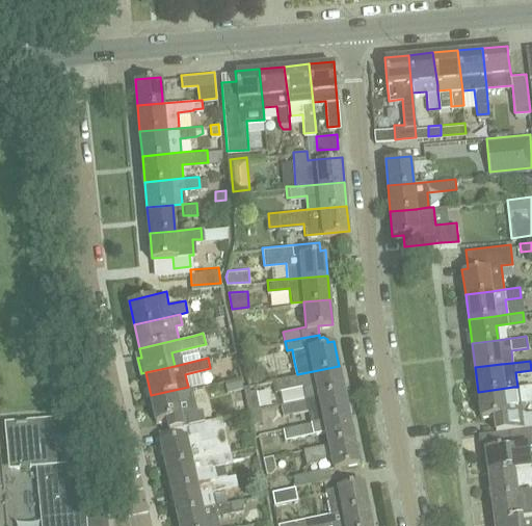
[(344,390),(339,366),(297,374),(272,379),(275,391),(302,386),(306,397),(344,390)]
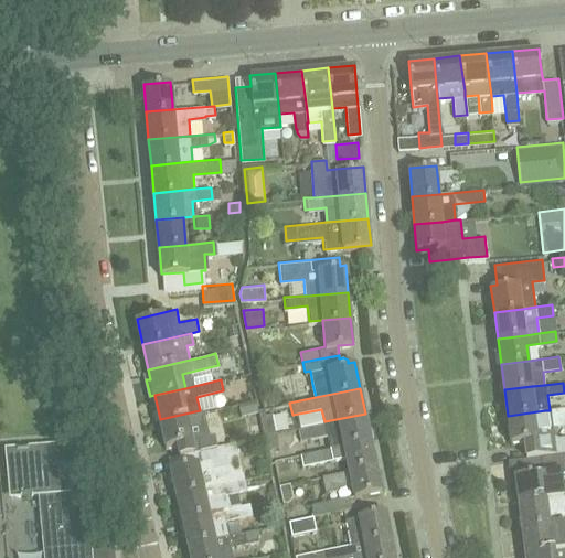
[(238,403),(242,414),(258,410),(256,398),(238,403)]
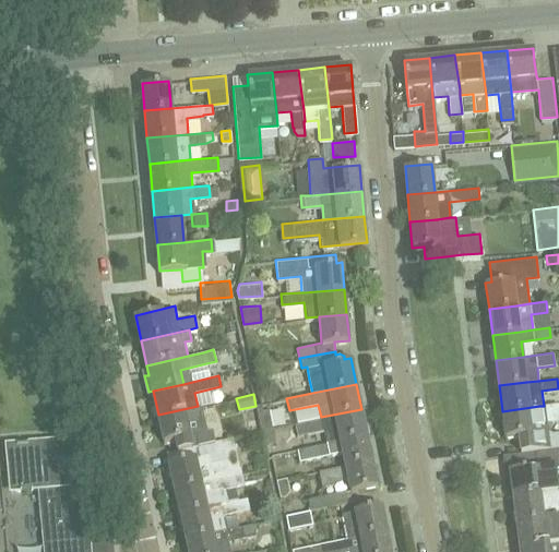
[(556,404),(544,406),(539,406),(502,411),(506,436),(515,435),(518,453),(520,452),(521,452),(533,451),(558,446),(558,431),(551,433),(548,431),(546,414),(557,412),(556,404)]
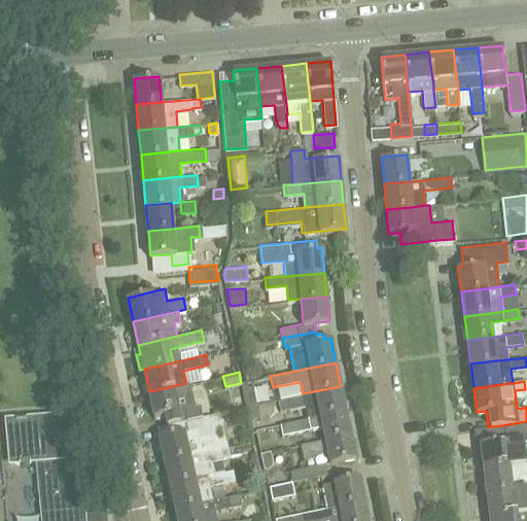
[(204,416),(201,404),(191,406),(186,383),(149,391),(154,416),(166,414),(168,423),(204,416)]
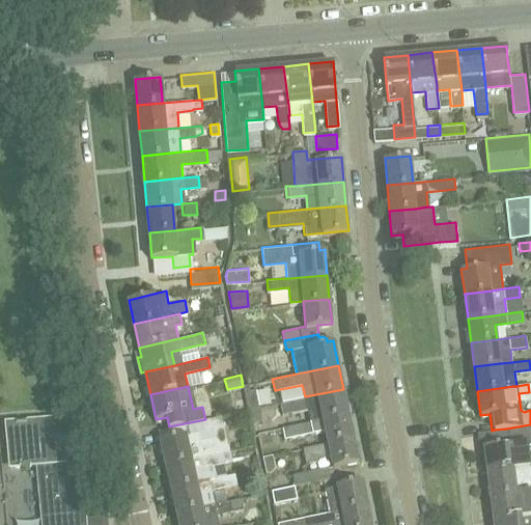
[(244,390),(247,405),(258,403),(255,388),(244,390)]
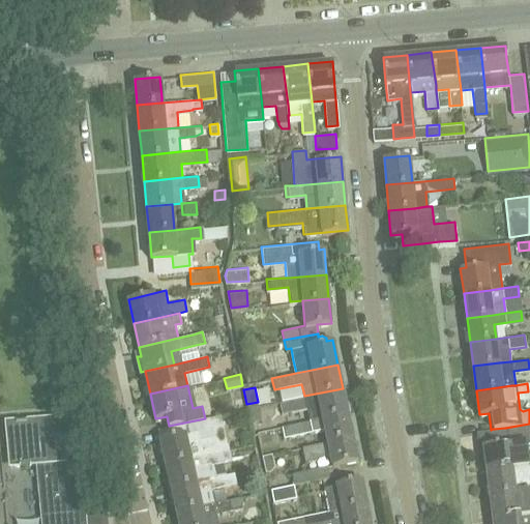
[(283,413),(304,409),(307,408),(310,419),(347,411),(343,388),(304,396),(280,401),(283,413)]
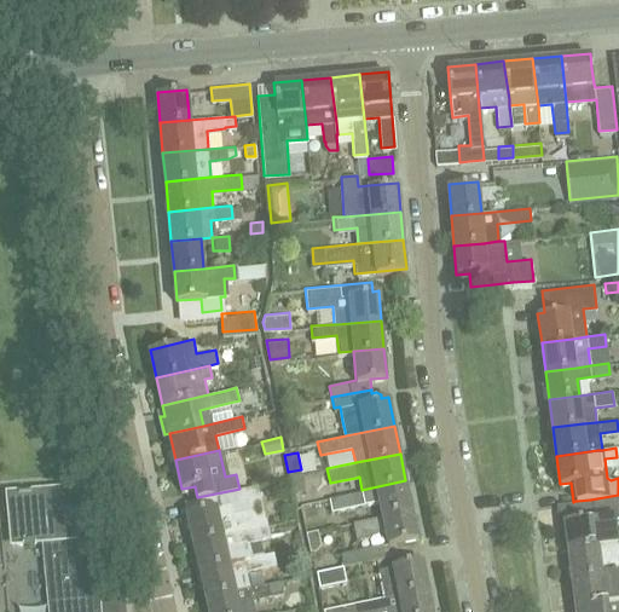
[(289,478),(291,491),(305,488),(302,475),(289,478)]
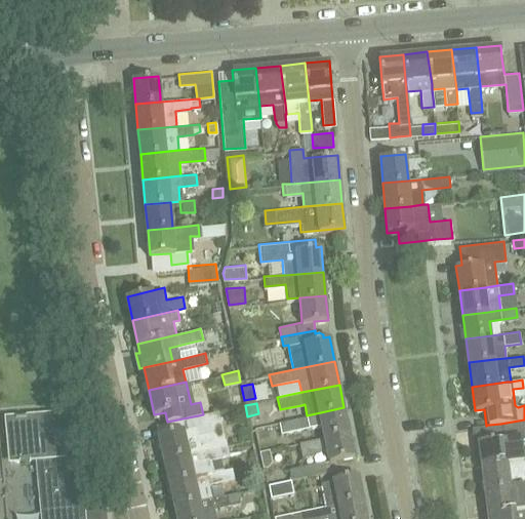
[(344,407),(307,415),(280,422),(282,432),(322,424),(322,427),(324,437),(349,432),(344,407)]
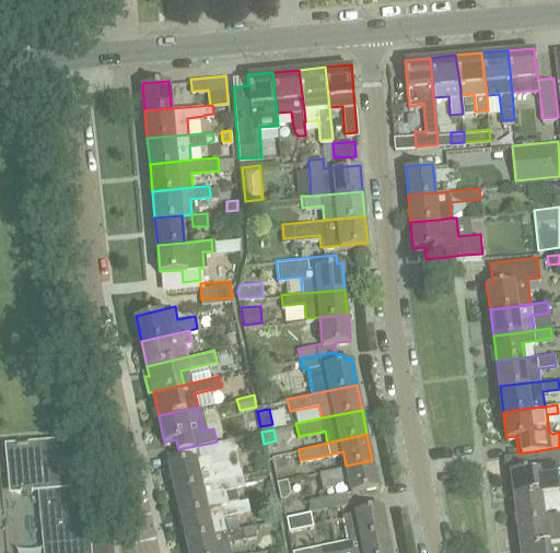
[(22,487),(38,486),(43,536),(46,536),(47,552),(88,552),(88,543),(82,482),(86,481),(82,437),(18,443),(18,444),(14,444),(9,450),(12,482),(19,487),(22,487)]
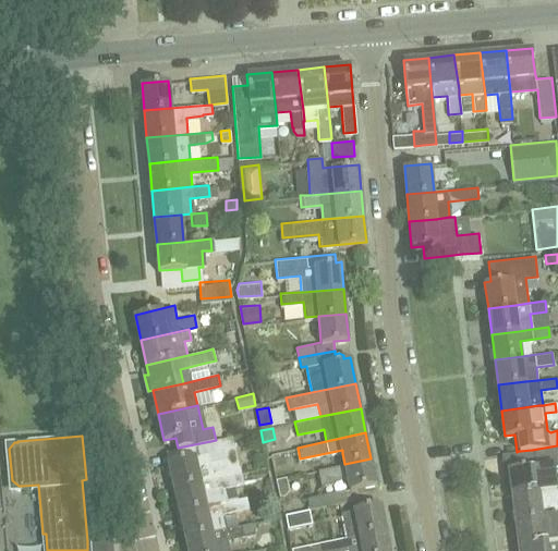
[(167,451),(170,461),(169,462),(174,487),(241,472),(240,465),(231,467),(227,448),(235,445),(233,436),(216,440),(178,448),(178,449),(167,451)]
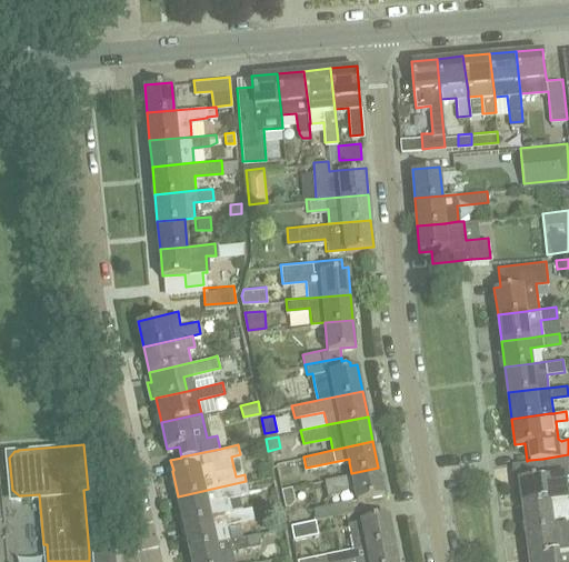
[(568,454),(542,459),(530,460),(529,460),(531,475),(518,478),(520,493),(516,494),(518,504),(521,503),(522,504),(549,501),(568,499),(566,473),(568,472),(568,454)]
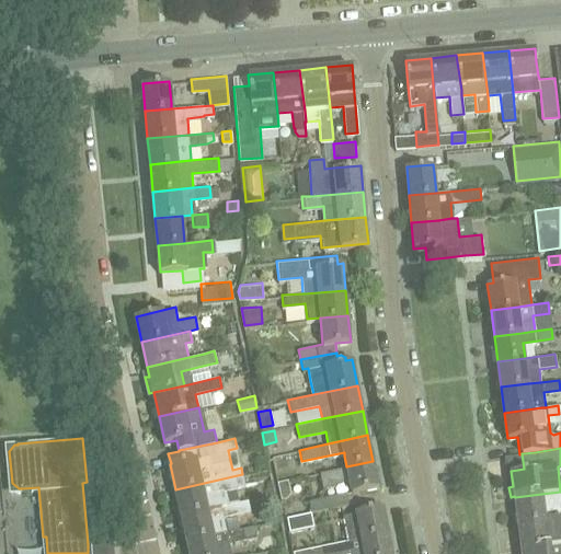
[(378,486),(373,461),(346,466),(319,472),(322,487),(336,484),(335,481),(348,477),(352,492),(378,486)]
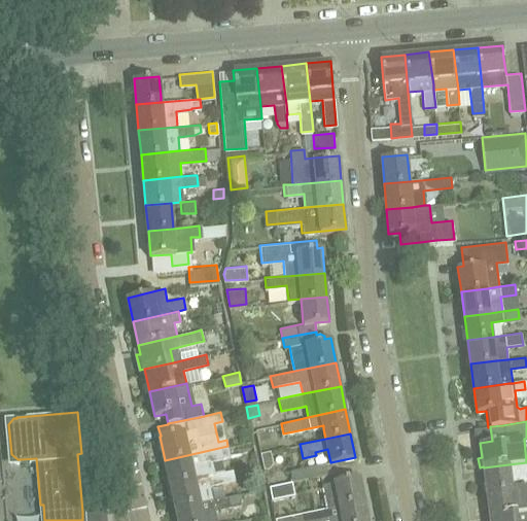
[(165,460),(170,484),(215,473),(213,460),(231,456),(227,446),(165,460)]
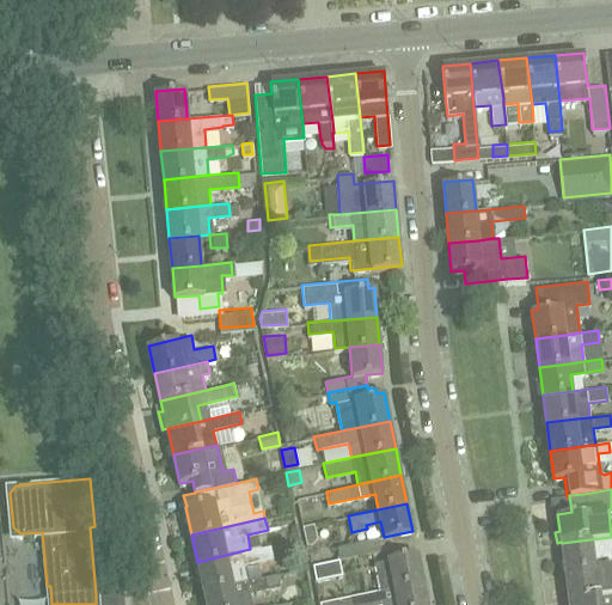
[(303,524),(306,543),(313,541),(317,536),(314,521),(303,524)]
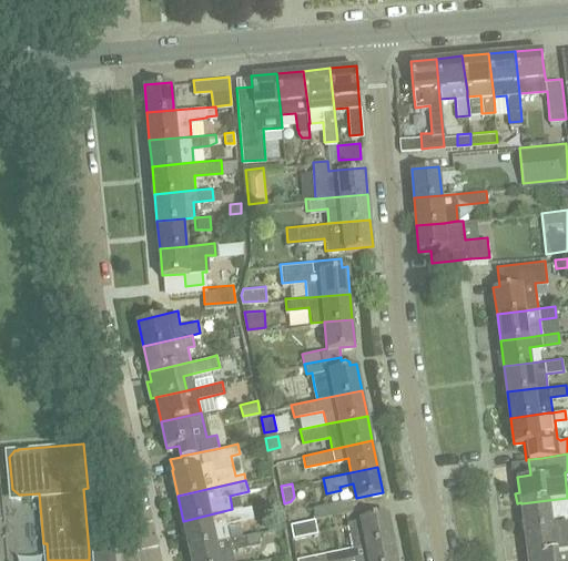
[(351,497),(312,505),(314,517),(353,509),(351,497)]
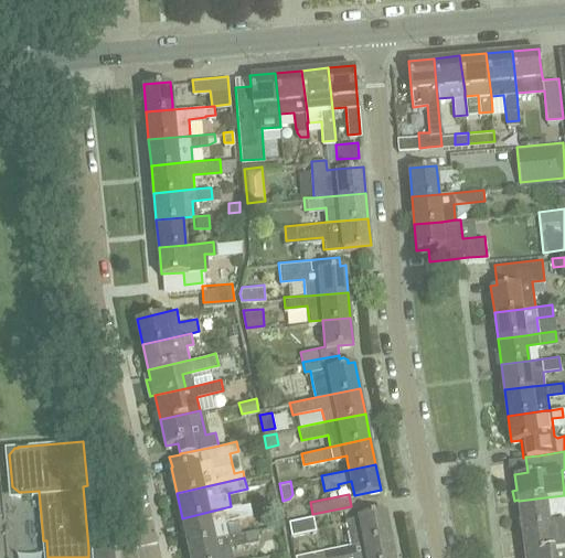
[(522,527),(550,523),(563,521),(561,510),(564,508),(564,494),(564,495),(545,497),(519,501),(522,527)]
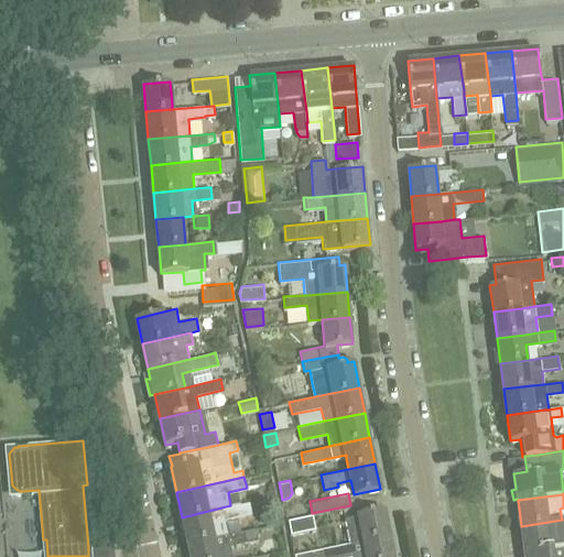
[(241,503),(230,505),(182,517),(188,543),(228,534),(224,517),(252,511),(250,501),(241,503)]
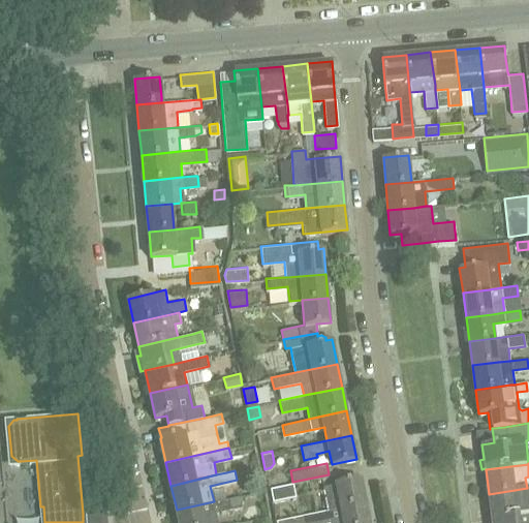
[(366,502),(361,478),(330,485),(323,487),(328,510),(366,502)]
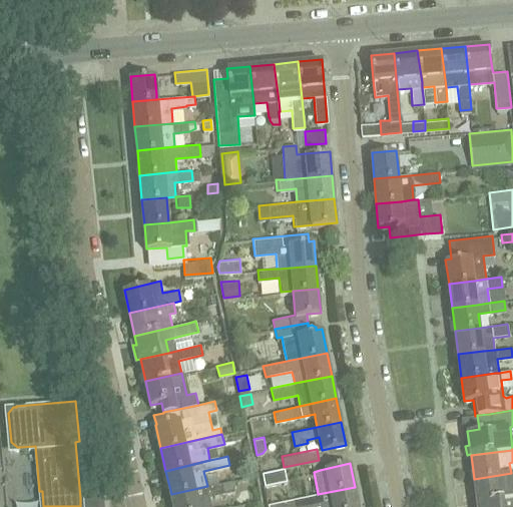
[(284,467),(262,472),(265,484),(287,480),(284,467)]
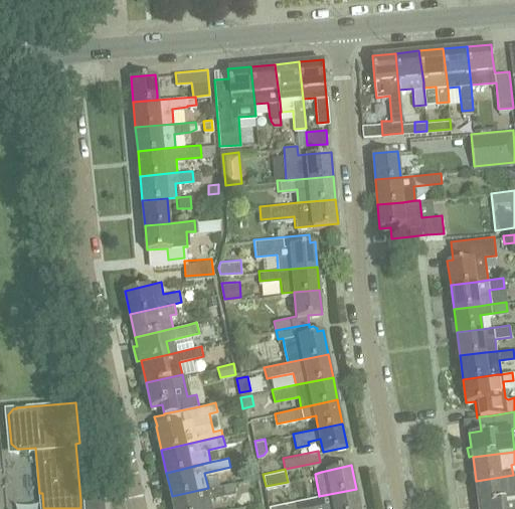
[(514,475),(513,475),(501,477),(476,481),(479,504),(504,500),(514,498),(514,475)]
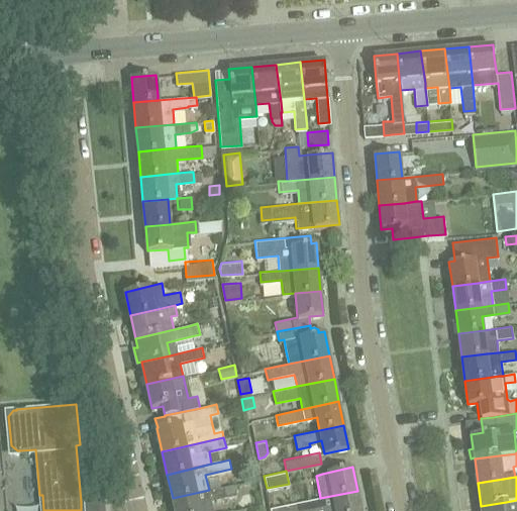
[(225,487),(209,490),(173,498),(175,510),(213,510),(210,499),(236,493),(235,488),(237,488),(236,484),(225,487)]
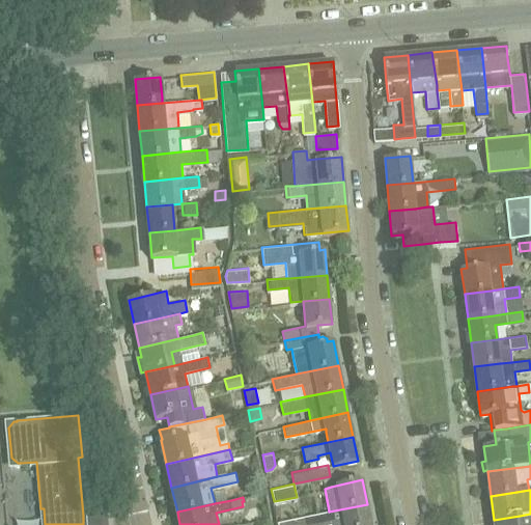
[(370,524),(367,504),(329,512),(278,522),(278,524),(370,524)]
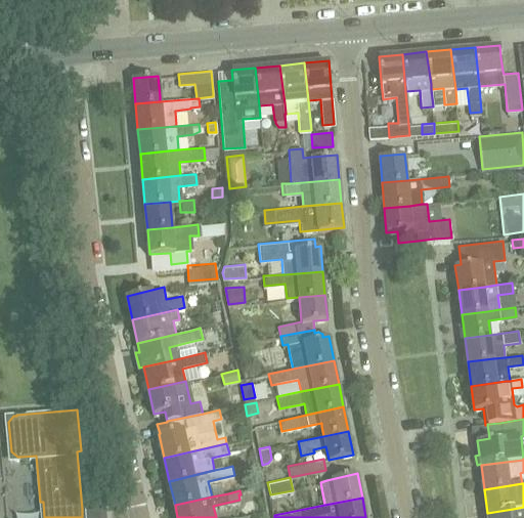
[(106,517),(105,507),(82,509),(82,517),(106,517)]
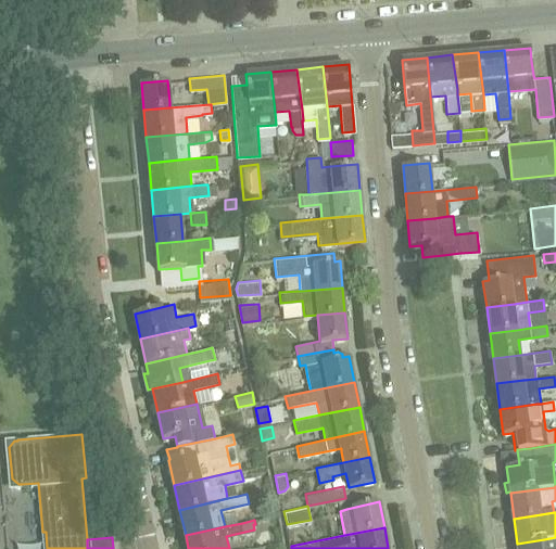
[(555,548),(555,537),(544,539),(517,544),(517,548),(555,548)]
